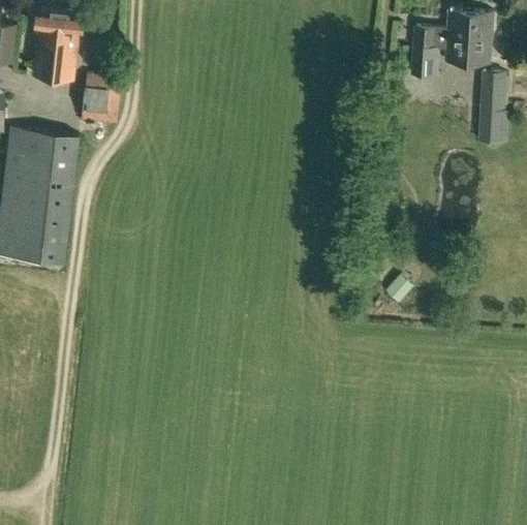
[(2,5),(0,4),(0,62),(9,64),(13,28),(0,27),(0,20),(2,5)]
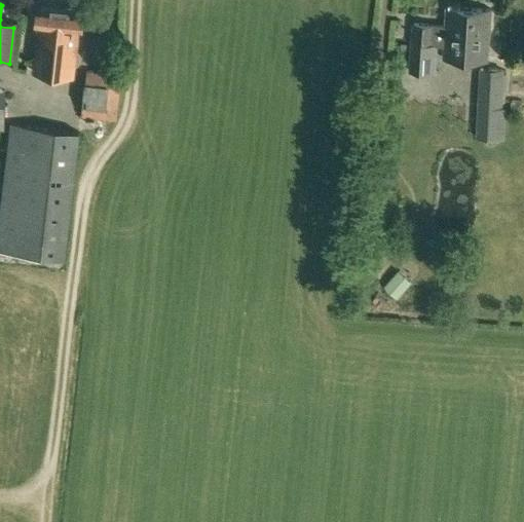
[(35,28),(37,28),(32,76),(73,81),(78,33),(80,33),(82,15),(80,15),(77,11),(68,10),(64,13),(37,10),(35,28)]
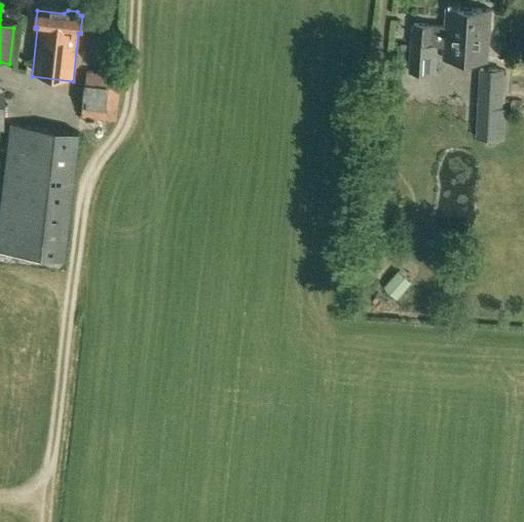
[(409,76),(433,78),(435,49),(442,50),(441,62),(487,65),(490,14),(444,11),(443,30),(412,28),(409,76)]
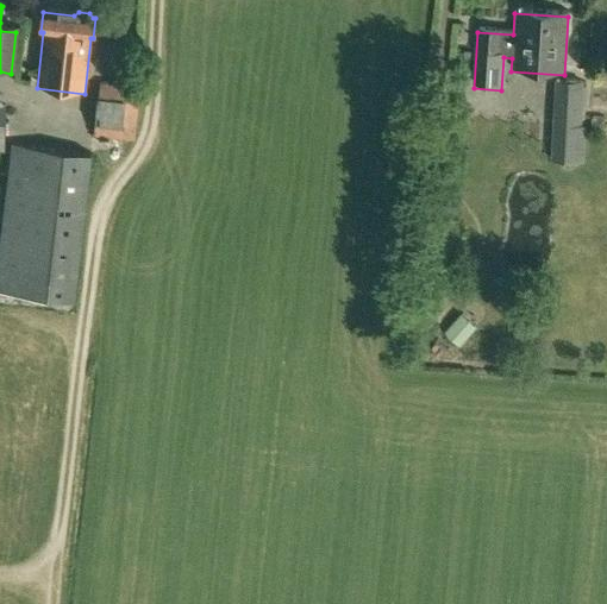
[(583,165),(584,130),(580,129),(582,86),(554,83),(549,165),(583,165)]
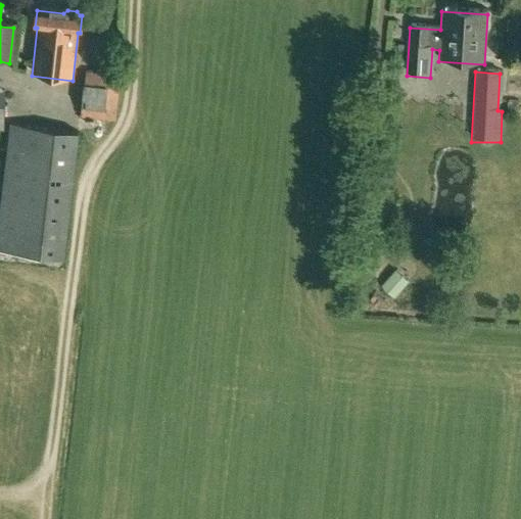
[(85,75),(79,121),(114,125),(120,79),(85,75)]
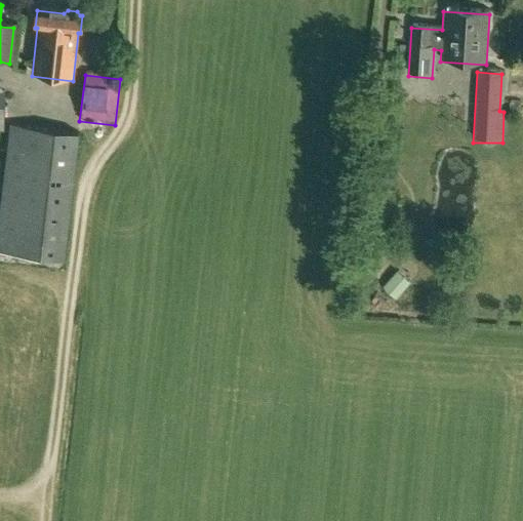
[(0,255),(64,264),(79,136),(8,127),(0,195),(0,255)]
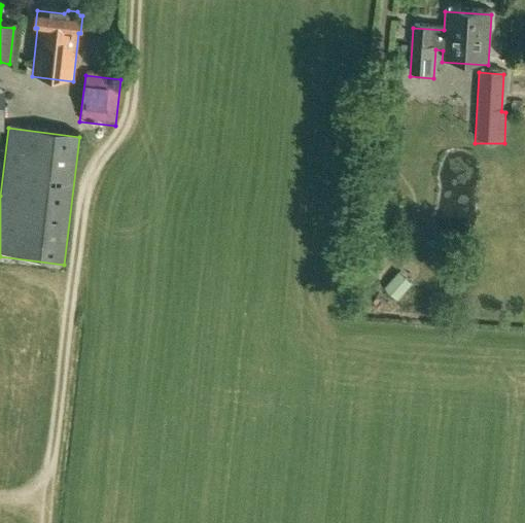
[(395,301),(409,286),(397,275),(383,289),(395,301)]
